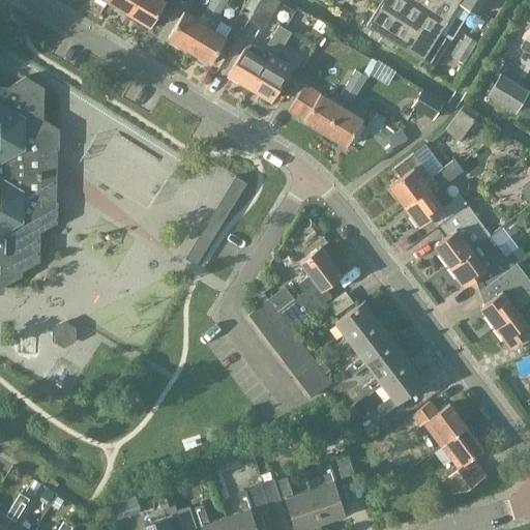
[(106,0),(107,0),(127,13),(135,0),(106,0)]
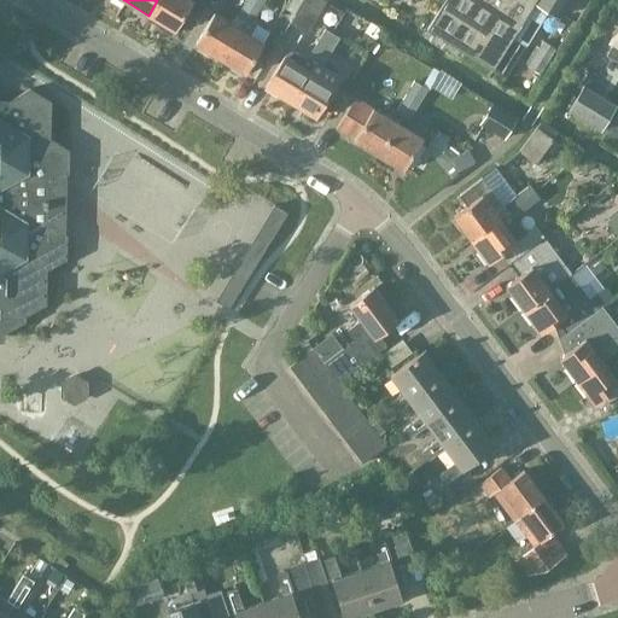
[(157,0),(149,16),(161,23),(157,28),(169,35),(173,30),(175,27),(180,29),(188,16),(184,13),(191,0),(190,0),(157,0)]
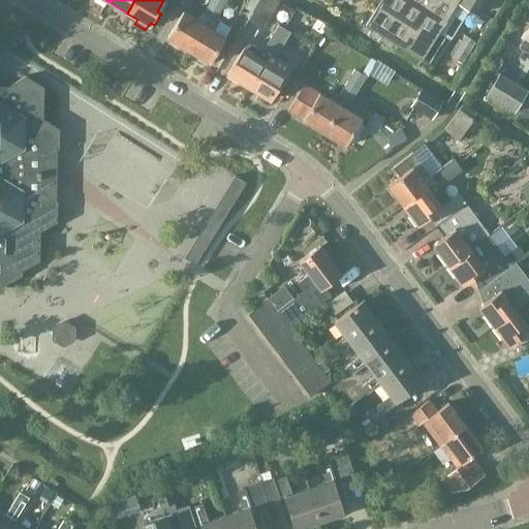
[(251,12),(258,0),(245,0),(242,7),(251,12)]
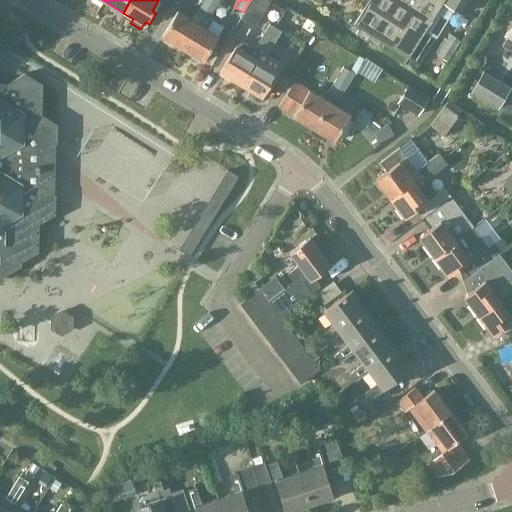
[(251,0),(240,18),(252,25),(267,0),(251,0)]
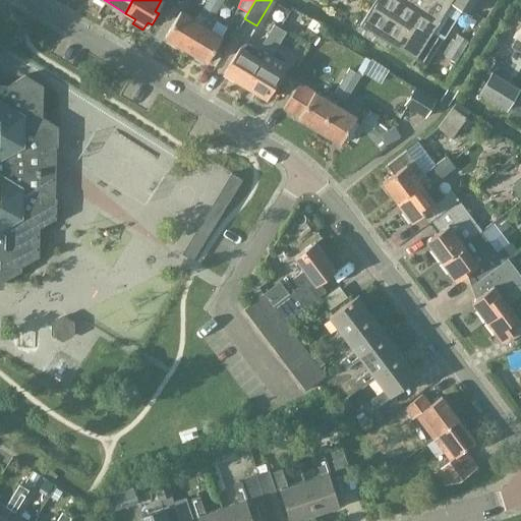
[(372,0),(359,23),(380,35),(416,57),(449,0),(372,0)]
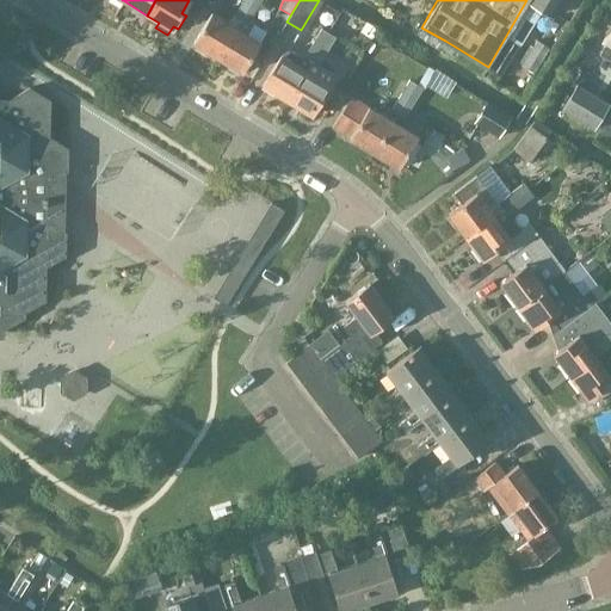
[(529,0),(506,37),(510,39),(516,43),(537,8),(549,16),(557,0),(529,0)]
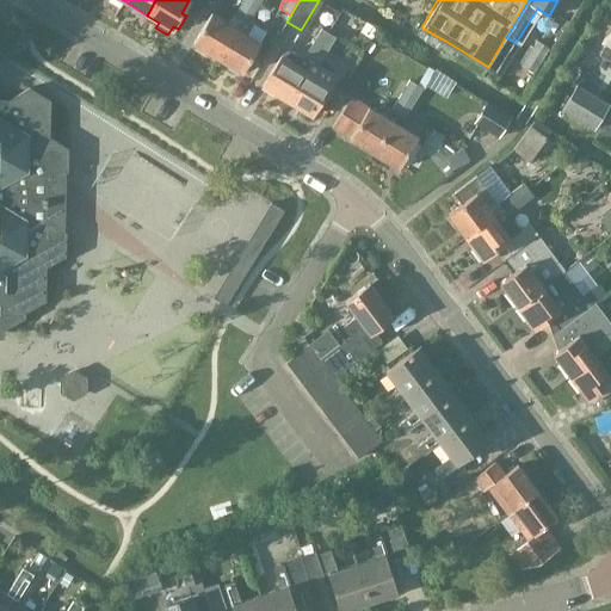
[(248,20),(254,10),(240,1),(233,12),(241,17),(248,20)]
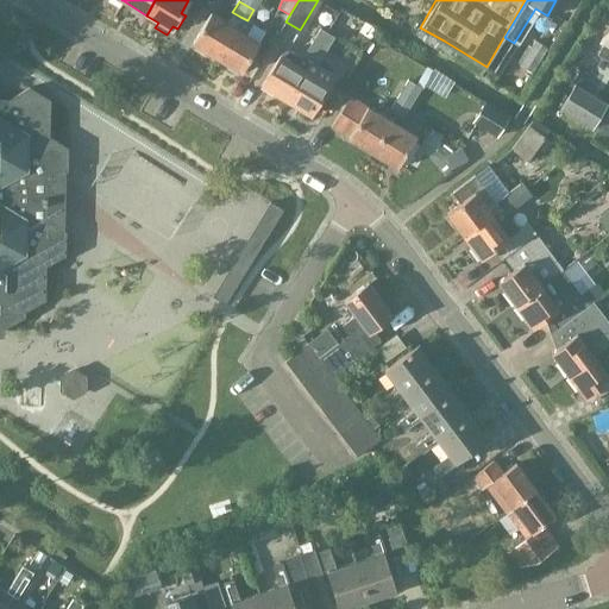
[(208,12),(193,39),(190,42),(215,57),(226,39),(233,27),(238,19),(240,17),(232,12),(226,23),(208,12)]
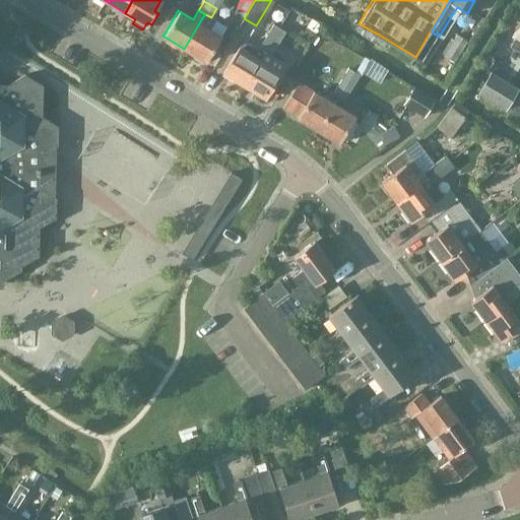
[(203,16),(199,23),(193,34),(184,49),(204,61),(219,36),(215,34),(209,29),(214,19),(211,17),(205,14),(203,16)]
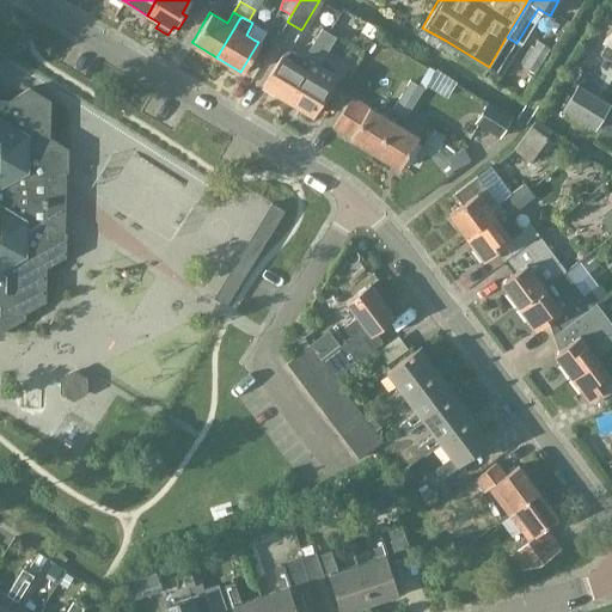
[(611,24),(601,42),(605,44),(611,48),(611,24)]
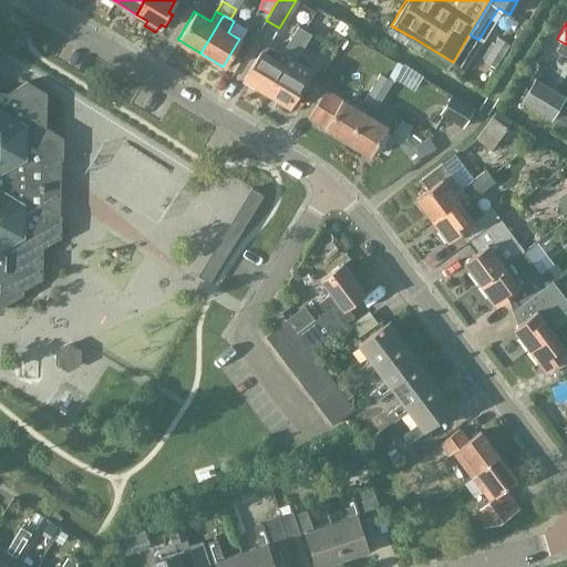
[(301,48),(308,37),(309,34),(302,31),(297,27),(289,40),(301,48)]
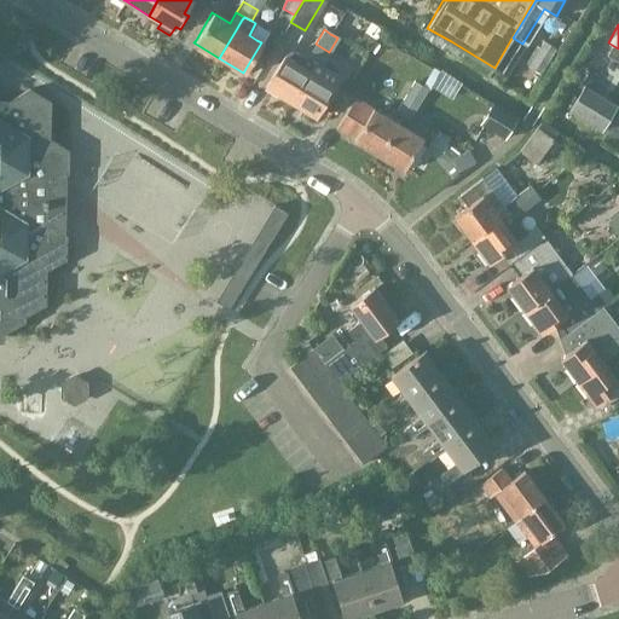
[(513,38),(495,69),(505,75),(524,45),(522,44),(516,40),(513,38)]
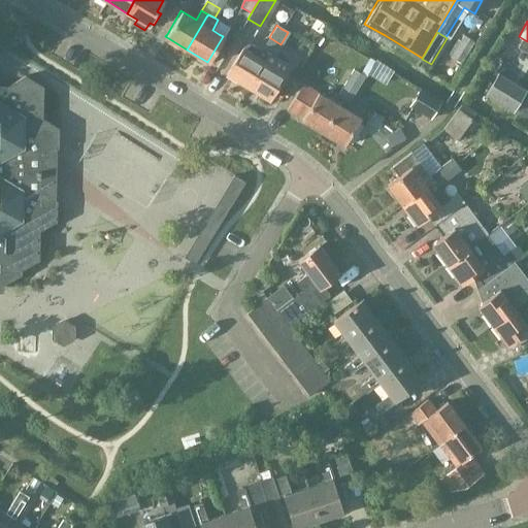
[(463,35),(450,57),(460,64),(474,42),(463,35)]
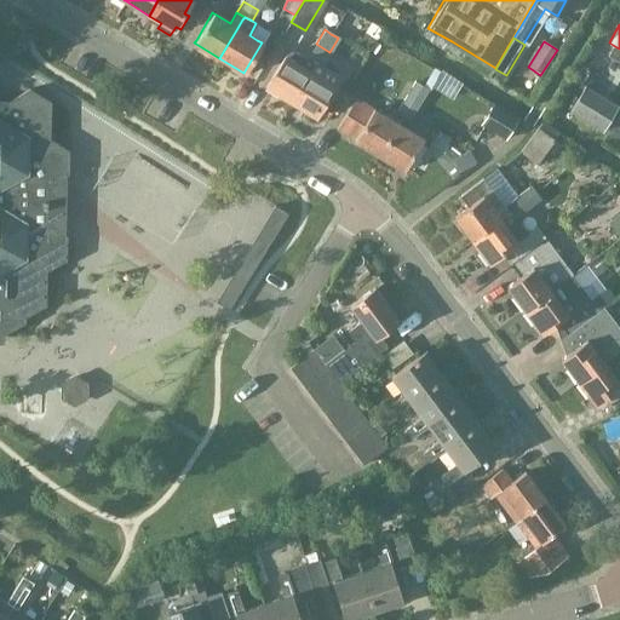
[(321,65),(329,52),(316,44),(308,57),(303,55),(302,57),(291,51),(283,55),(265,85),(290,101),(309,70),(314,61),(321,65)]
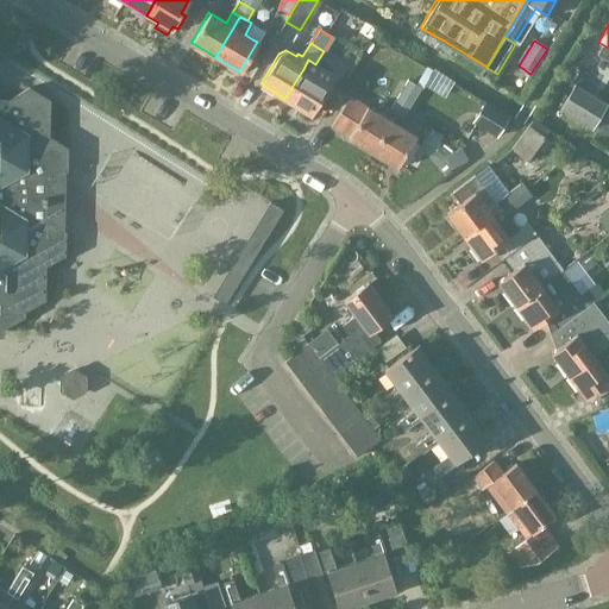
[(608,62),(608,48),(602,44),(596,55),(608,62)]
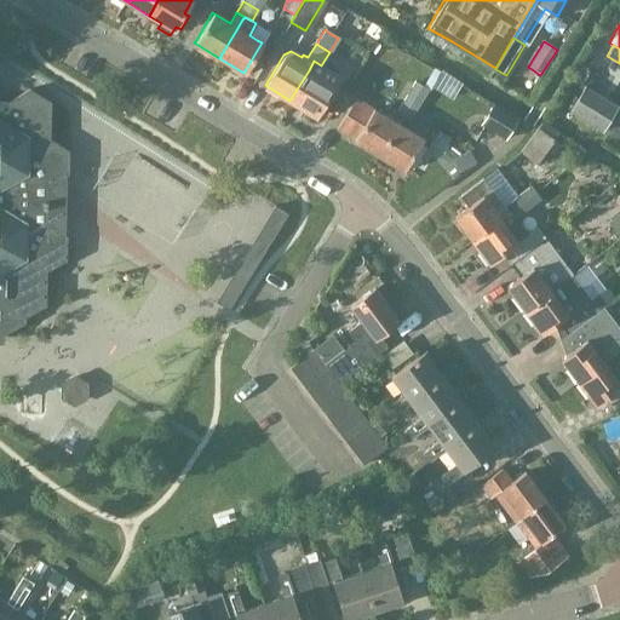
[(315,116),(333,86),(339,76),(321,65),(314,61),(309,70),(290,101),(315,116)]
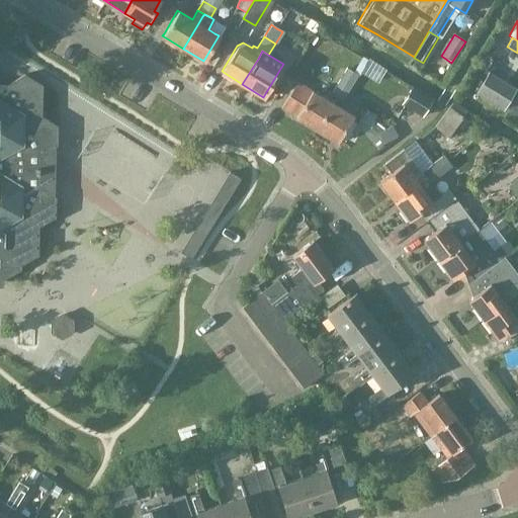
[(330,93),(336,97),(351,72),(346,69),(330,93)]
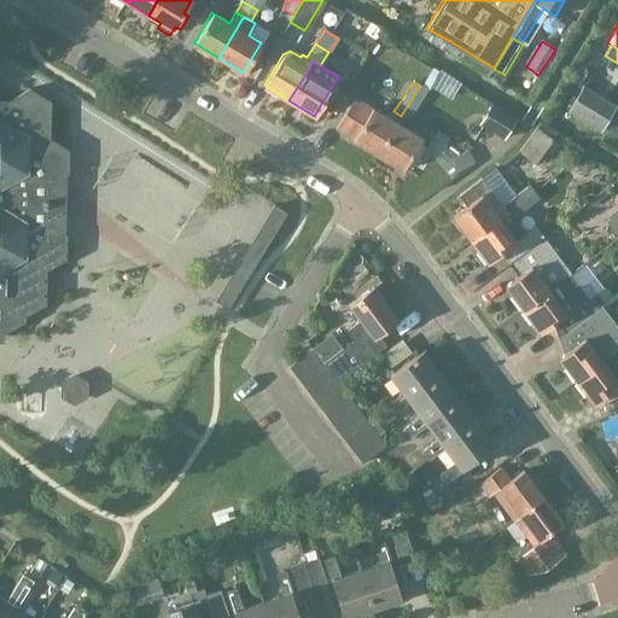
[(427,91),(419,86),(401,116),(409,121),(427,91)]
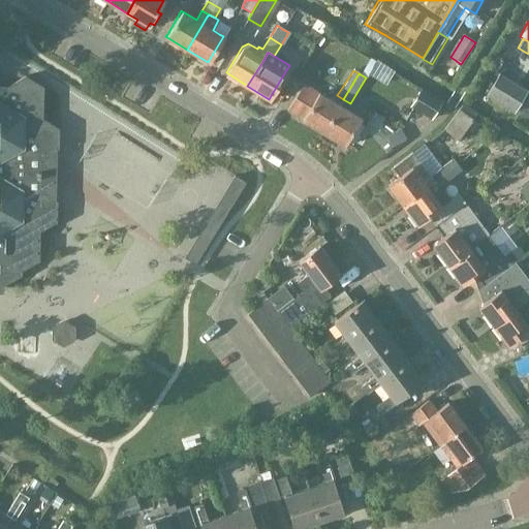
[(499,74),(485,95),(514,112),(527,90),(499,74)]
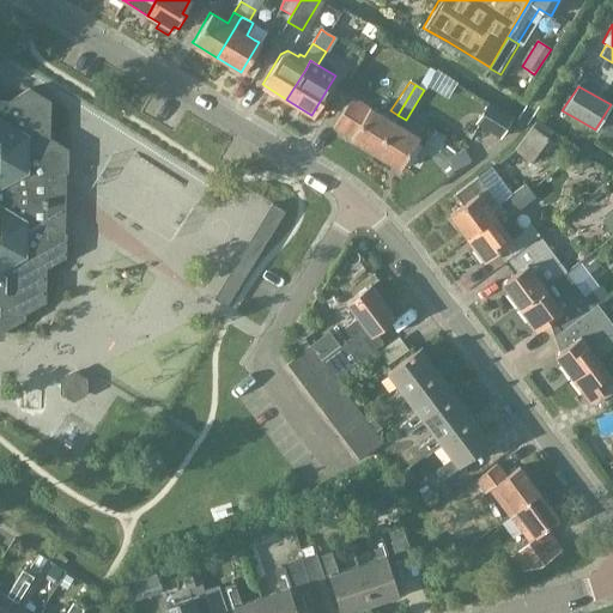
[(0,329),(1,329),(20,319),(20,313),(42,301),(43,266),(62,256),(66,147),(47,137),(47,101),(28,87),(7,98),(0,98),(0,329)]
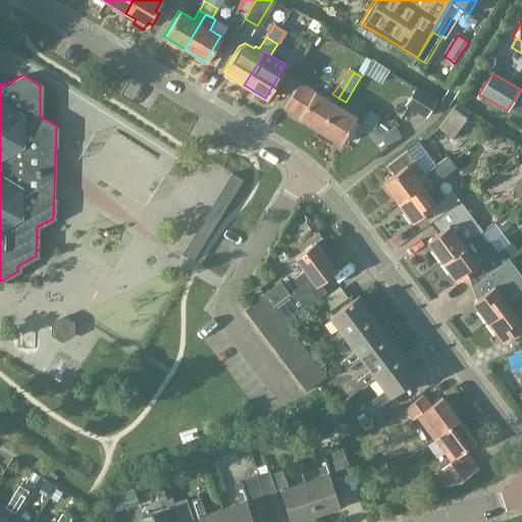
[(282,108),(318,131),(333,105),(298,84),(282,108)]
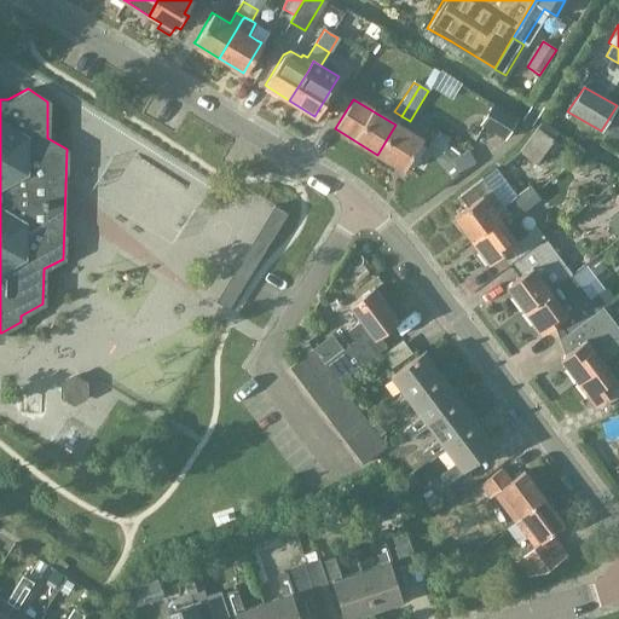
[(492,103),(479,122),(503,139),(516,120),(492,103)]
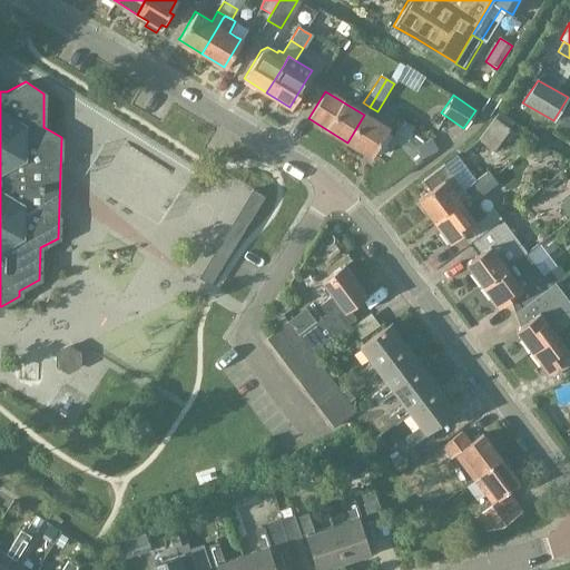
[(392,120),(381,114),(376,123),(387,129),(392,120)]
